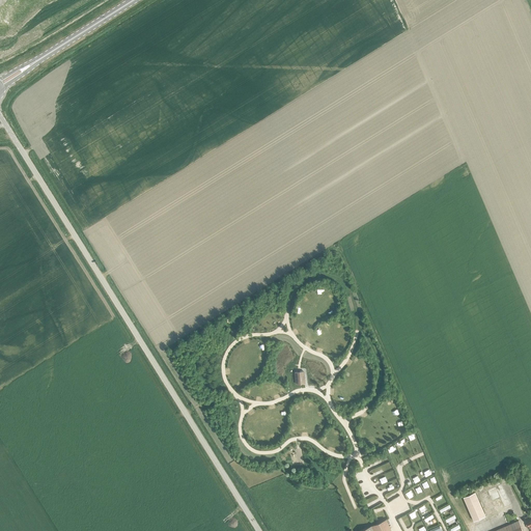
[(304,371),(295,372),(296,384),(305,383),(304,371)]
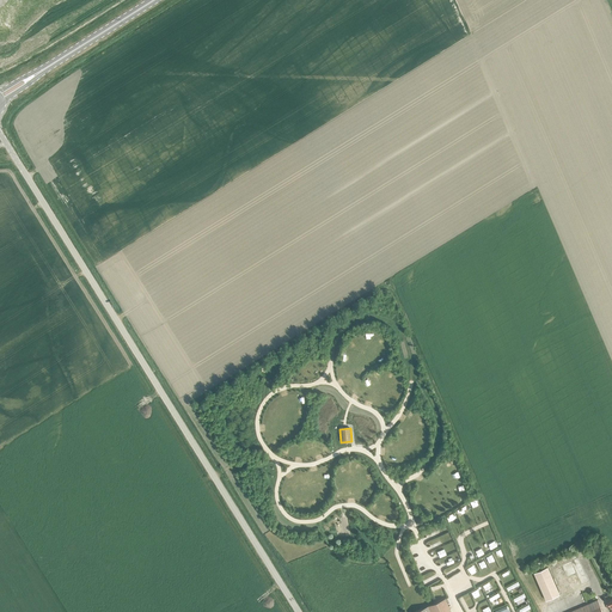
[(560,565),(570,588),(589,580),(579,557),(560,565)]
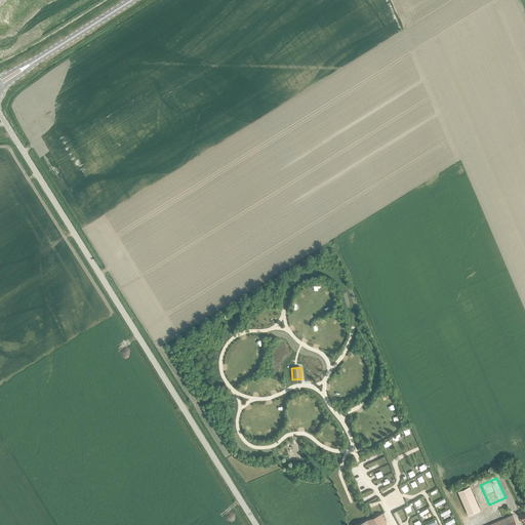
[(458,491),(468,515),(481,510),(471,486),(458,491)]
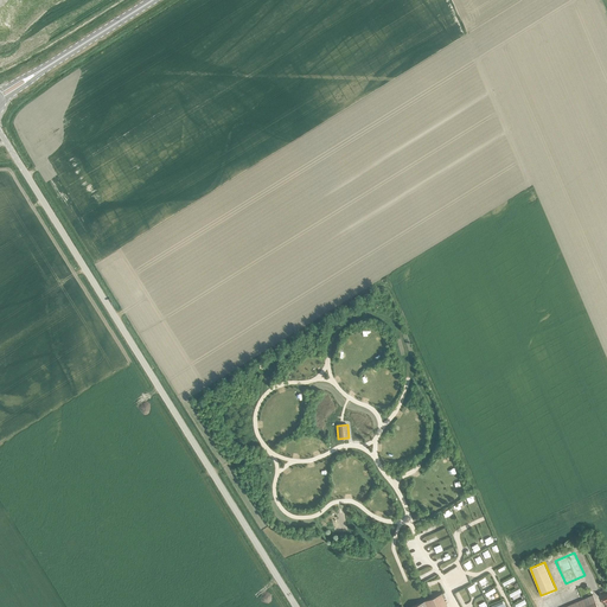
[(446,606),(441,593),(408,606),(446,606)]
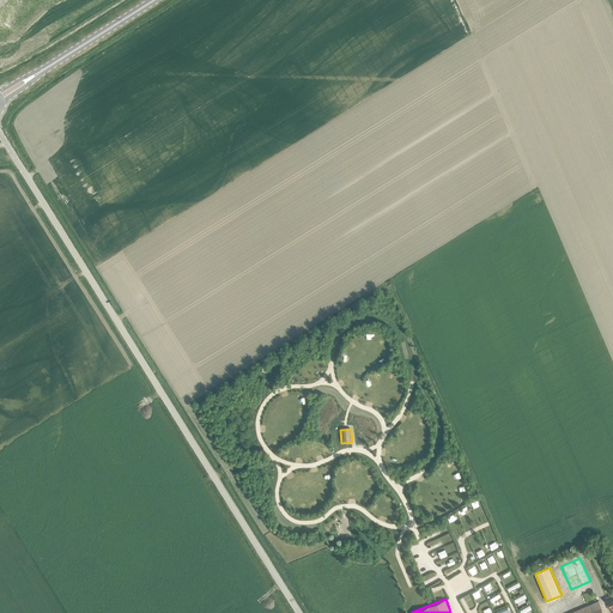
[(568,612),(605,612),(599,600),(568,612)]
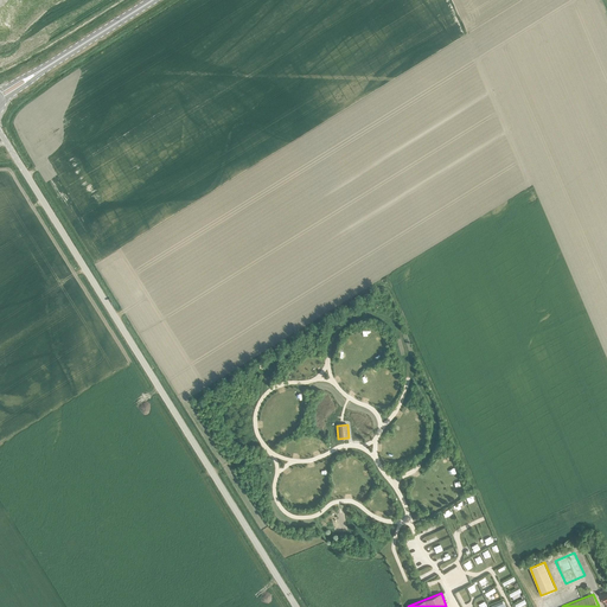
All buildings are outlined.
